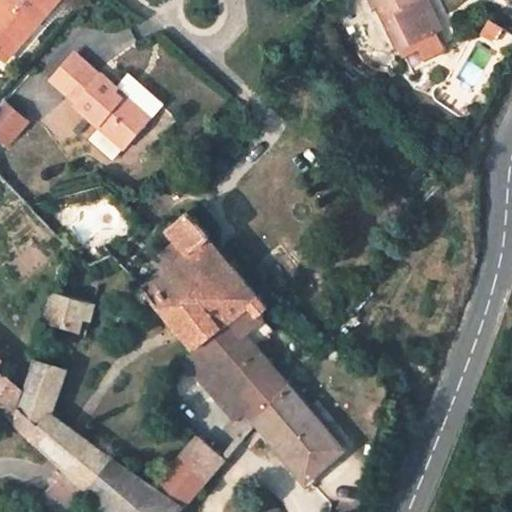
[(6,0),(0,7),(0,53),(6,58),(56,0),(6,0)]
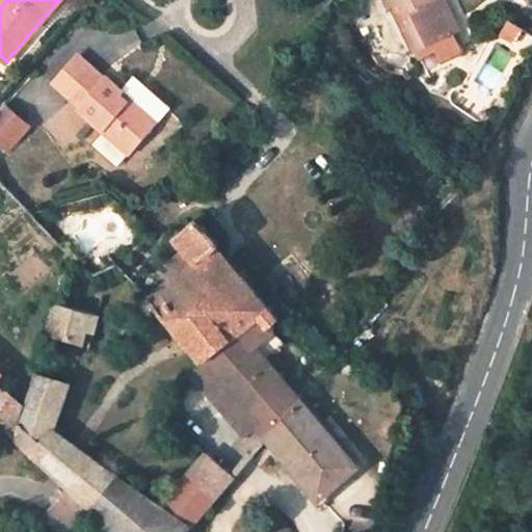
[(381,0),(387,9),(393,6),(416,52),(453,33),(437,0),(381,0)]
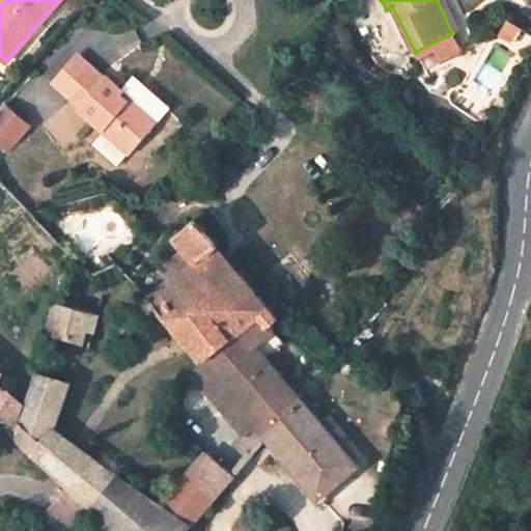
[(442,0),(437,0),(452,33),(457,31),(442,0)]
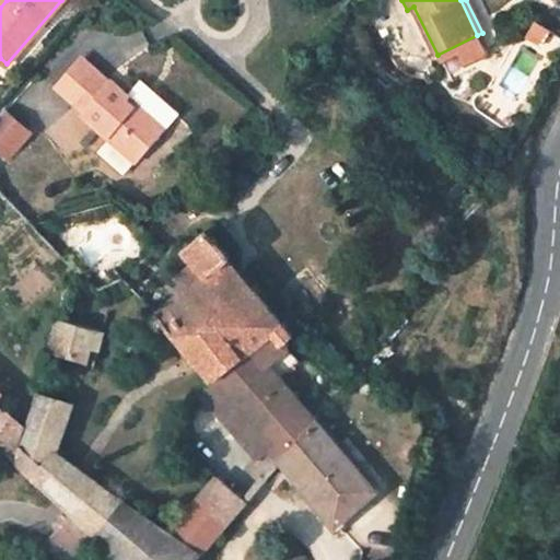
[(551,46),(556,25),(533,22),(529,43),(551,46)]
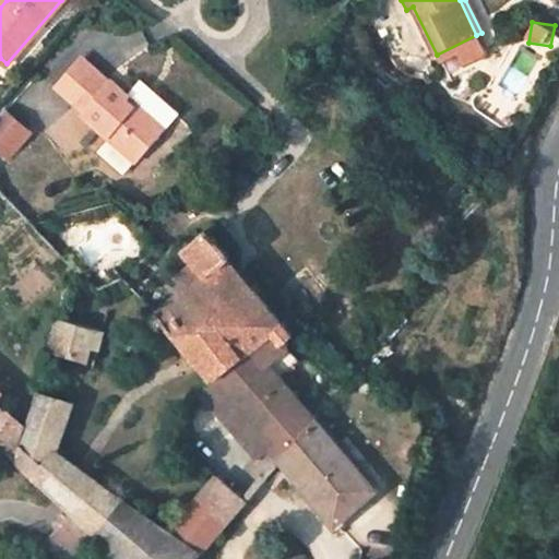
[(90,69),(79,60),(57,84),(68,94),(90,69)]
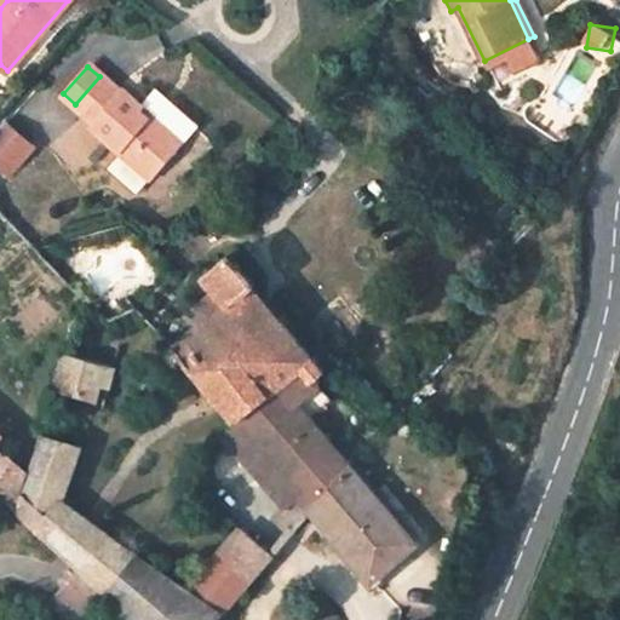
[(93,122),(91,125),(150,178),(182,141),(156,119),(154,121),(142,110),(143,107),(124,89),(120,91),(102,74),(99,76),(75,104),(74,105),(93,122)]
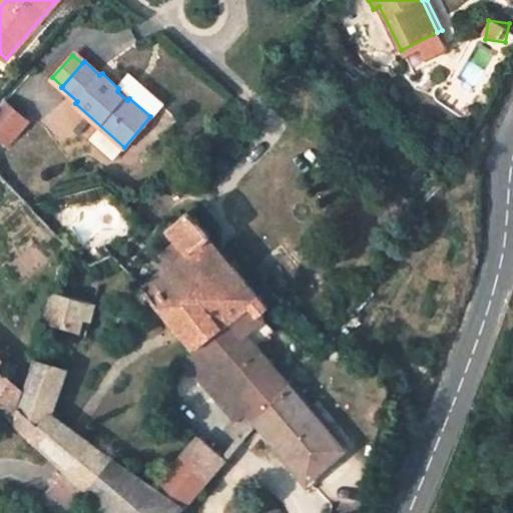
[(362,75),(357,81),(364,88),(370,83),(362,75)]
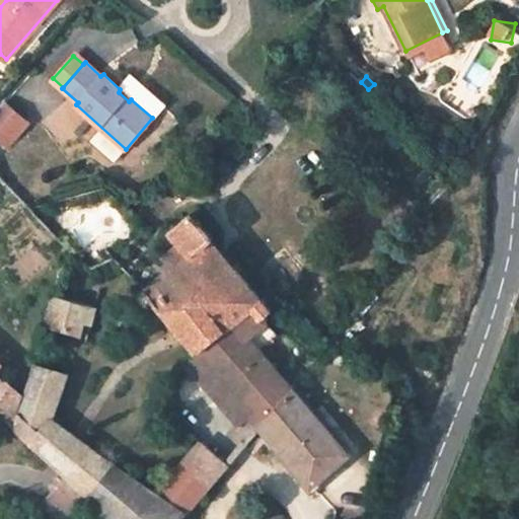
[(136,94),(131,99),(152,118),(157,113),(136,94)]
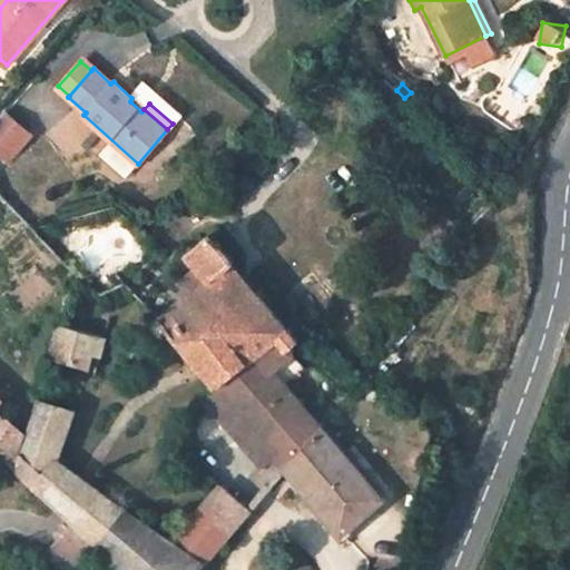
[(0,150),(3,154),(29,124),(9,106),(0,116),(0,150)]
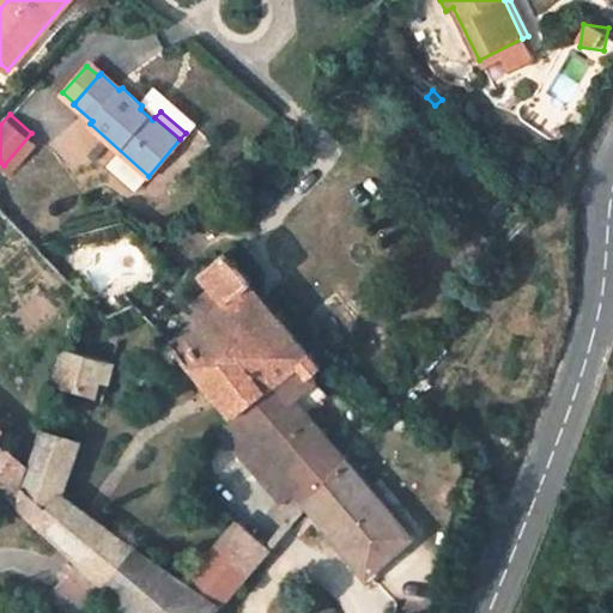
[(193,304),(201,317),(171,343),(165,347),(164,352),(165,356),(170,359),(174,359),(177,357),(180,354),(232,416),(303,363),(311,376),(315,372),(322,366),(310,352),(308,353),(252,284),(254,283),(228,252),(202,275),(212,286),(193,304)]
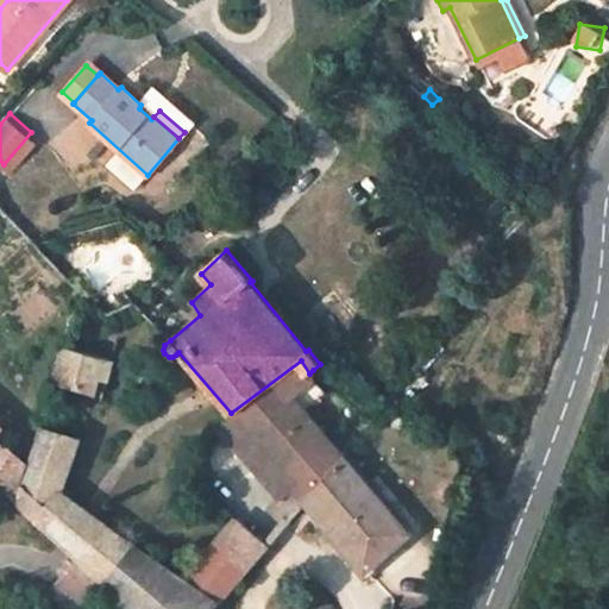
[(104,358),(68,347),(57,384),(92,395),(96,380),(104,358)]
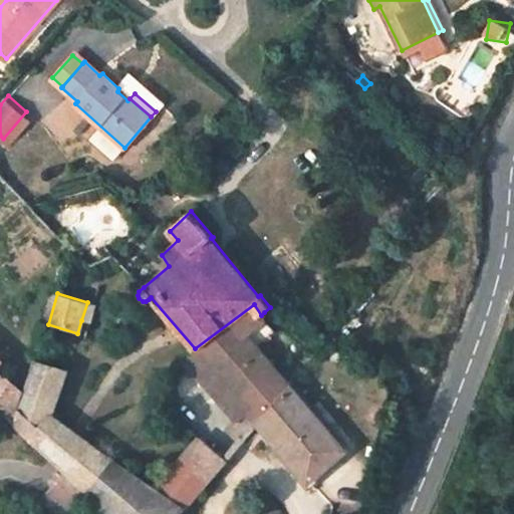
[(95,304),(87,302),(81,320),(90,322),(95,304)]
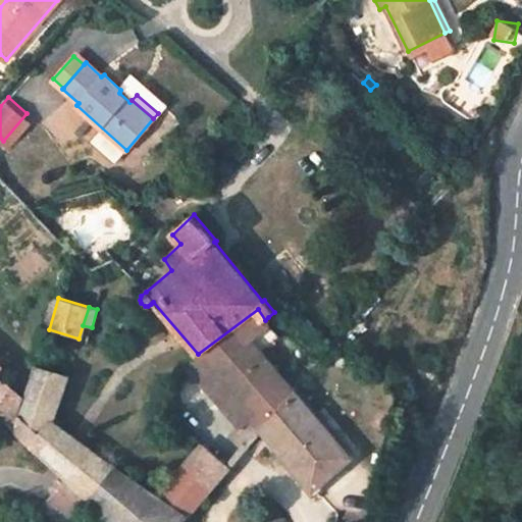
[(349,454),(263,354),(265,320),(258,309),(198,354),(251,416),(241,426),(309,491),(349,454)]
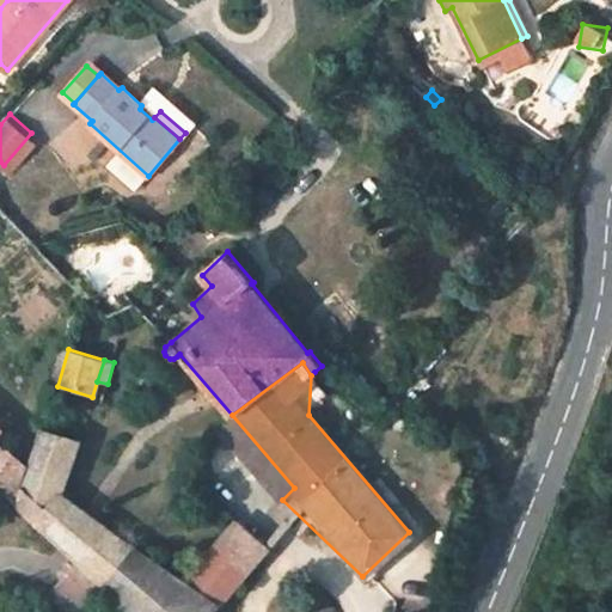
[(232,415),(222,429),(282,500),(294,488),(232,415)]
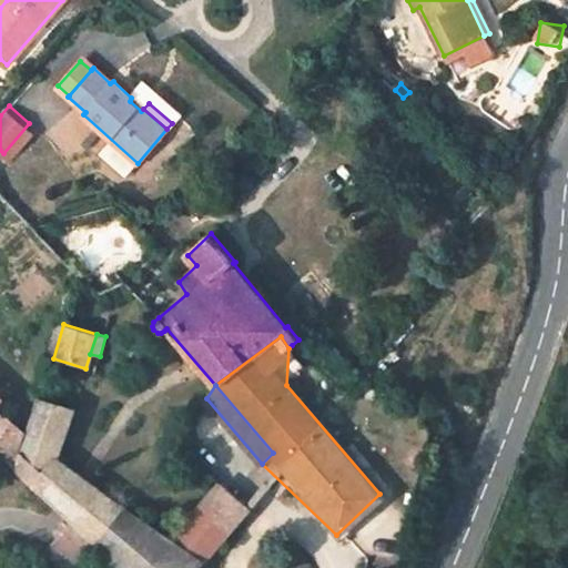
[(26,434),(12,468),(70,519),(93,539),(119,504),(58,458),(72,411),(39,398),(26,434)]
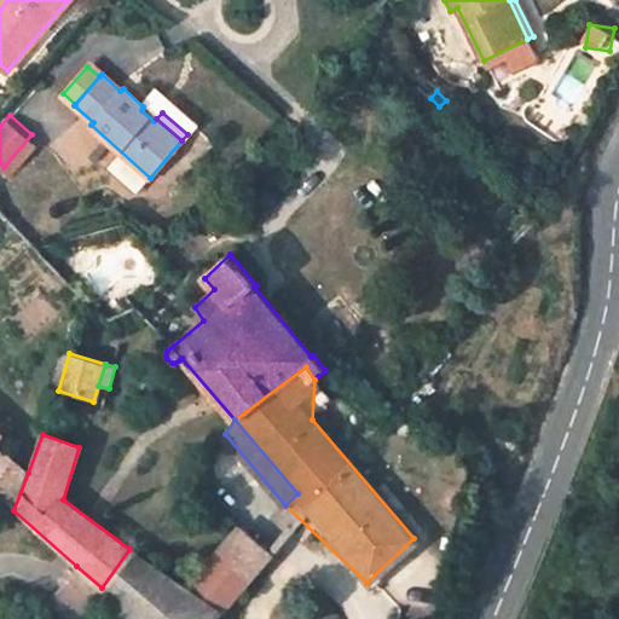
[(4,451),(0,455),(0,495),(13,510),(28,473),(4,451)]
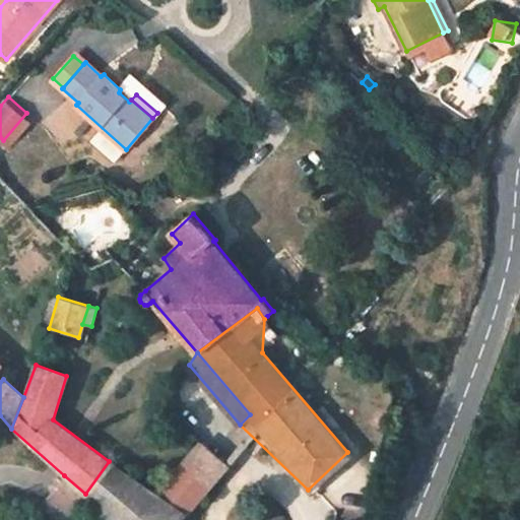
[(109,461),(85,494),(112,519),(181,519),(205,492),(229,466),(200,443),(155,493),(109,461)]
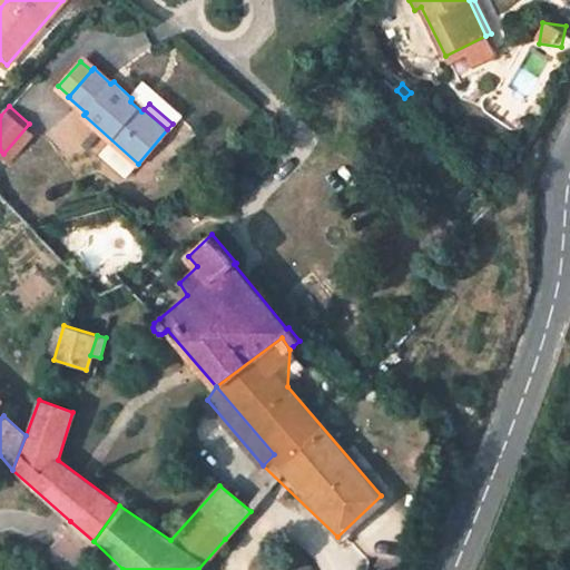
[(94,541),(70,521),(46,553),(67,569),(74,569),(94,541)]
